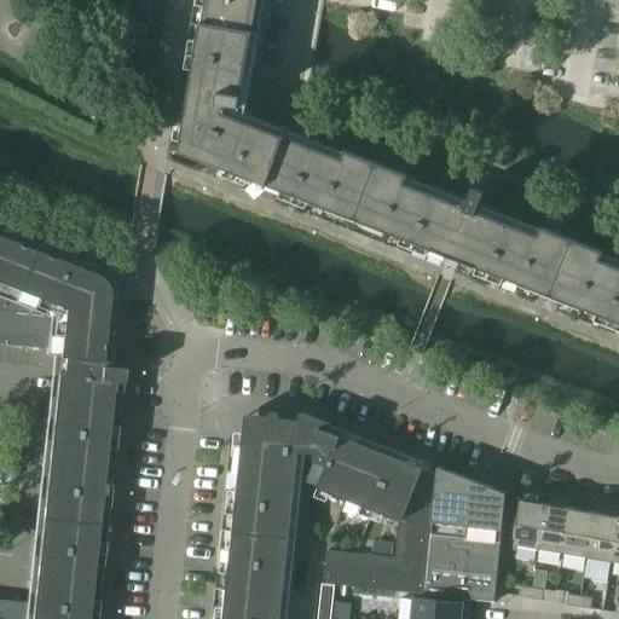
[(195,0),(192,23),(202,24),(202,23),(255,32),(260,0),(195,0)]
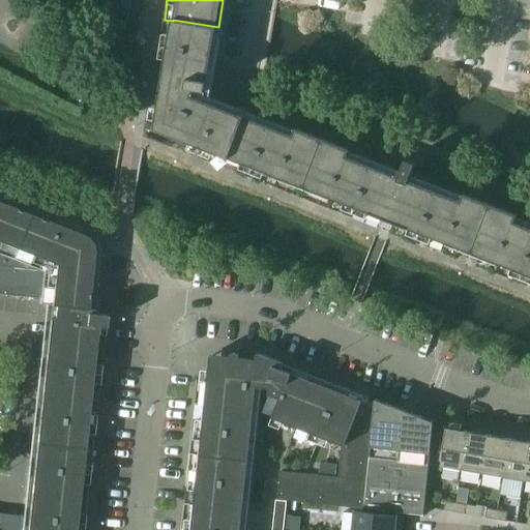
[(302,187),(305,188),(322,146),(194,96),(196,89),(207,91),(218,27),(173,20),(173,21),(154,129),(280,178),(281,175),(304,183),(302,187)]
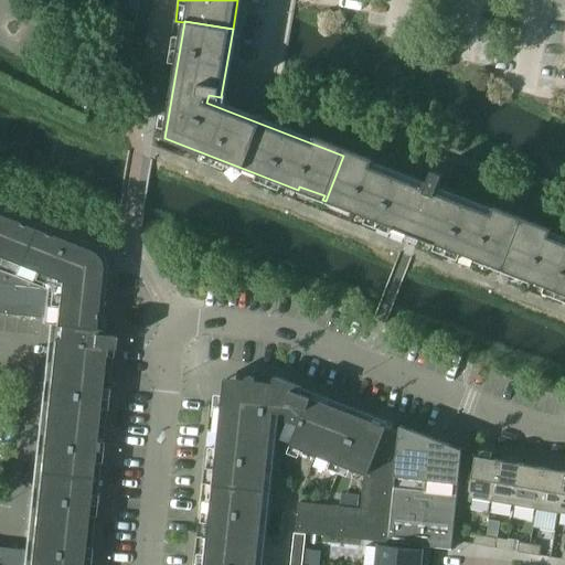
[(501,269),(504,270),(522,225),(439,193),(441,188),(439,187),(444,174),(434,170),(428,182),(426,181),(424,188),(343,156),(326,201),(327,201),(328,198),(352,208),(351,211),(393,227),(407,233),(408,233),(420,237),(419,238),(434,244),(434,243),(477,260),(478,256),(503,266),(501,269)]
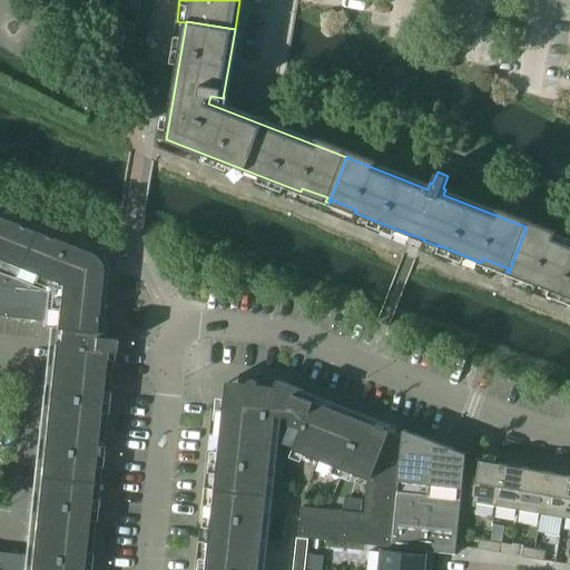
[(30,556),(28,569),(89,569),(110,375),(115,338),(100,337),(107,274),(107,269),(107,265),(106,261),(104,257),(100,253),(98,251),(94,247),(90,246),(0,209),(0,315),(43,321),(42,327),(55,328),(50,369),(30,556)]
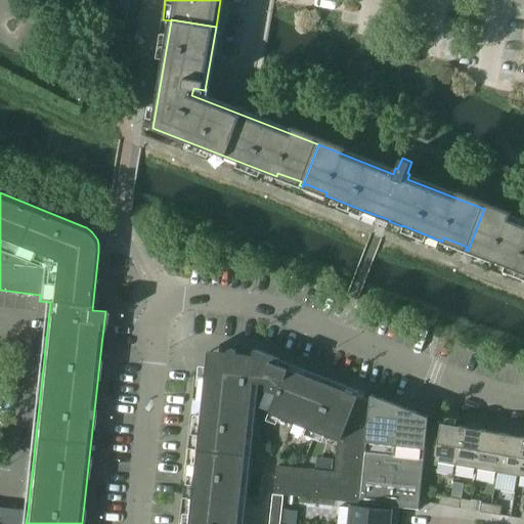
[(523,224),(484,209),(468,251),(469,252),(470,248),(492,257),(491,260),(523,272),(523,224)]
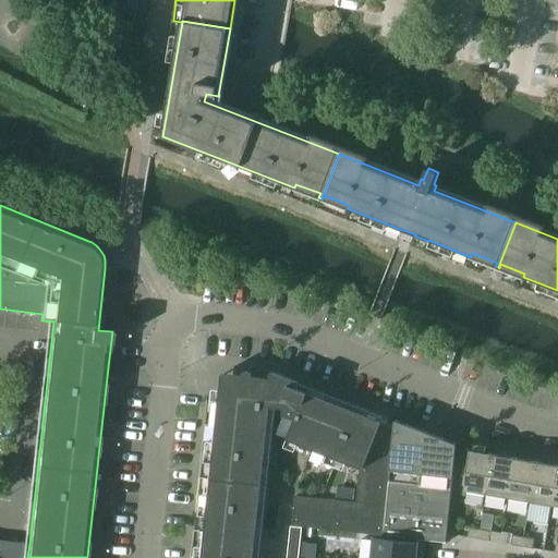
[(220,389),(202,557),(254,557),(270,408),(284,409),(283,415),(294,421),(287,439),(360,468),(379,420),(296,387),(299,381),(271,372),(270,380),(273,381),(271,386),(230,381),(226,383),(222,385),(220,389)]
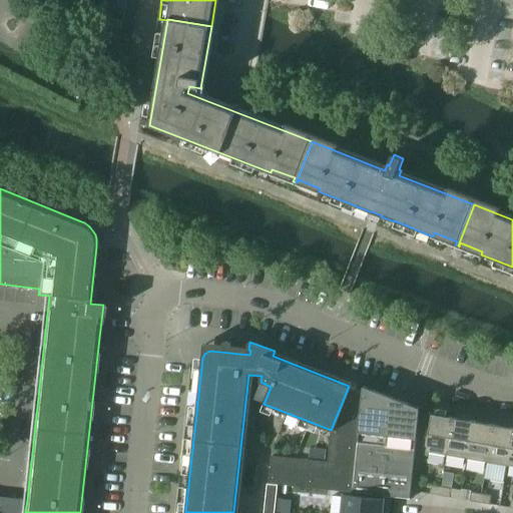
[(364,392),(349,386),(331,430),(328,462),(272,456),(269,484),(279,484),(411,499),(420,408),(411,404),(408,403),(364,386),(364,392)]
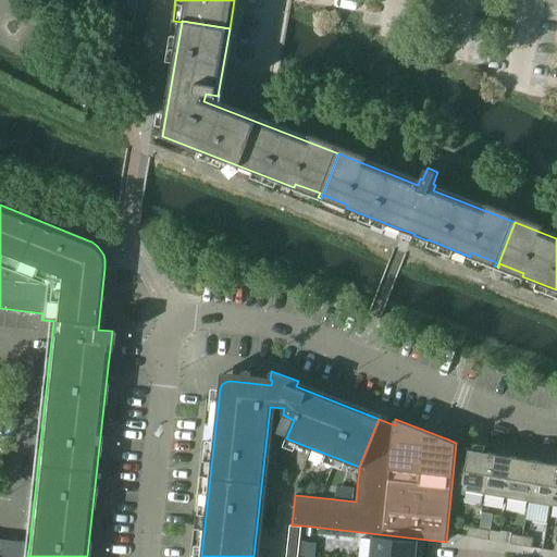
[(462,491),(485,495),(492,454),(470,449),(462,491)]
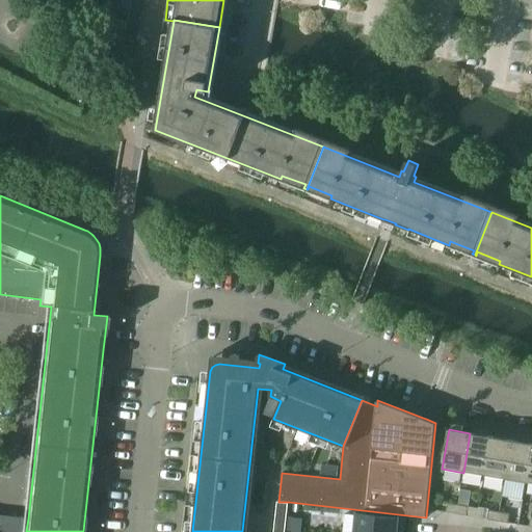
[(463,473),(484,476),(491,436),(470,433),(463,473)]
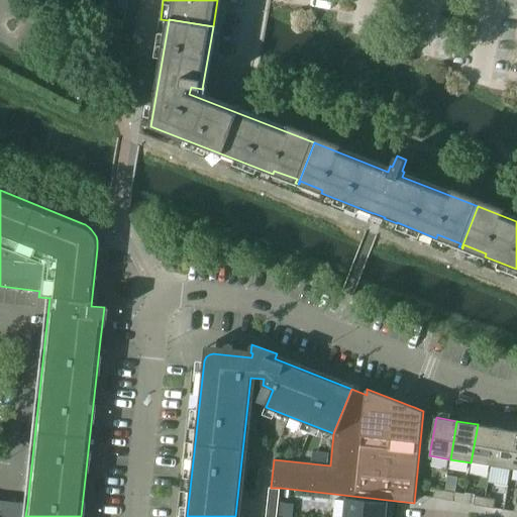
[(471,462),(491,466),(498,428),(478,424),(471,462)]
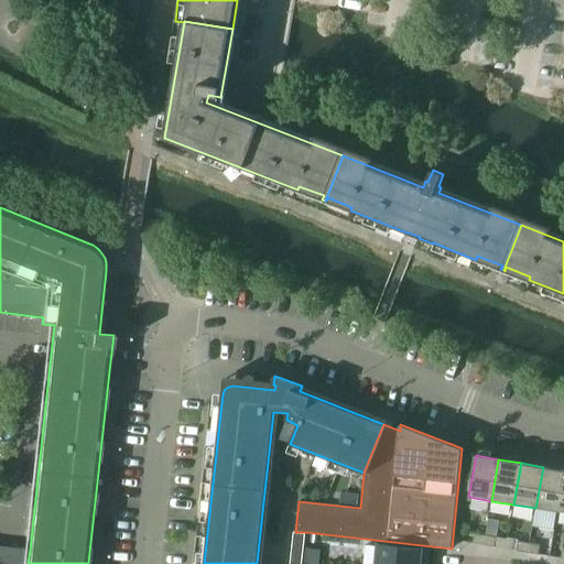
[(535,508),(557,512),(563,475),(563,470),(543,467),(535,508)]
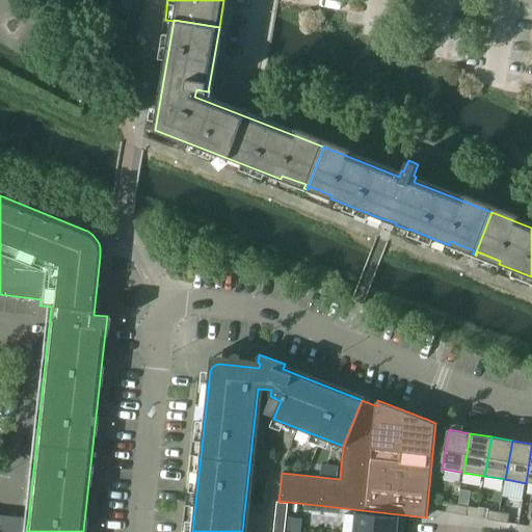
[(337,476),(338,467),(322,464),(321,475),(337,476)]
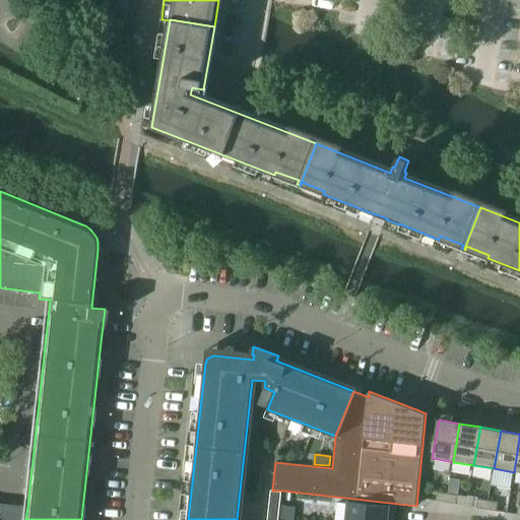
[(281,492),(271,491),(270,499),(281,500),(281,492)]
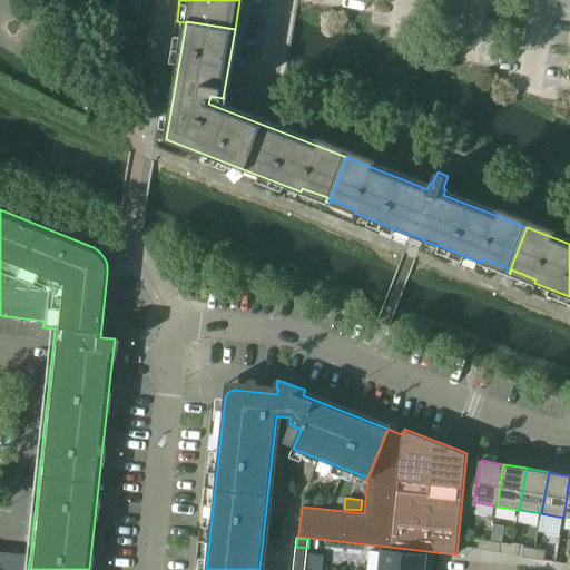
[(478,549),(489,550),(491,541),(480,539),(478,549)]
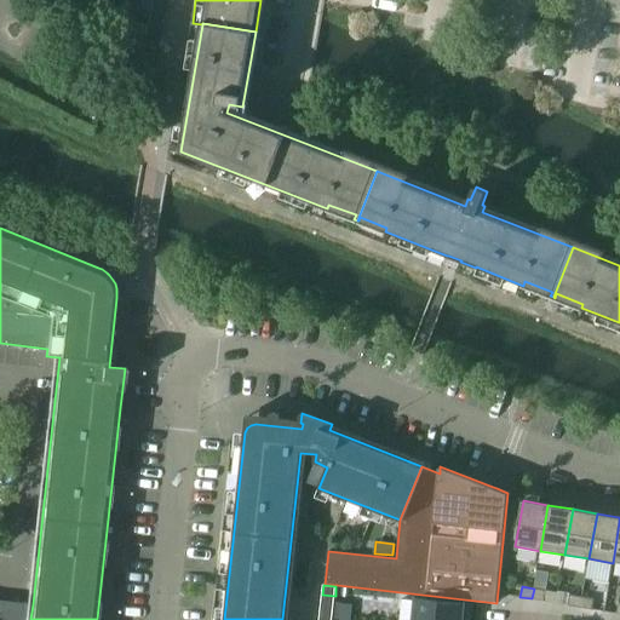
[(534,589),(532,598),(544,601),(546,590),(534,589)]
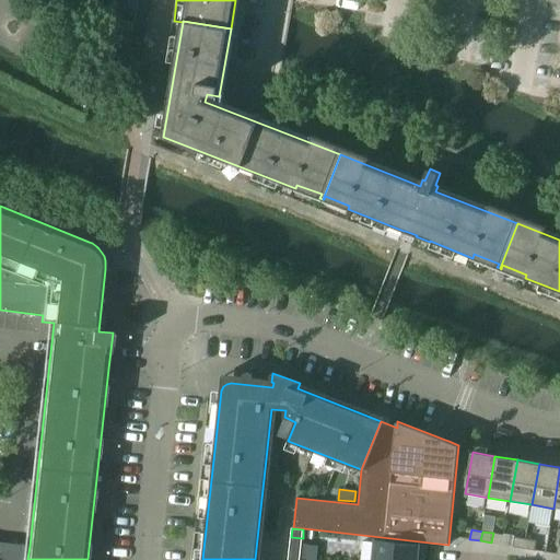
[(504,533),(502,545),(524,548),(526,539),(515,537),(515,535),(504,533)]
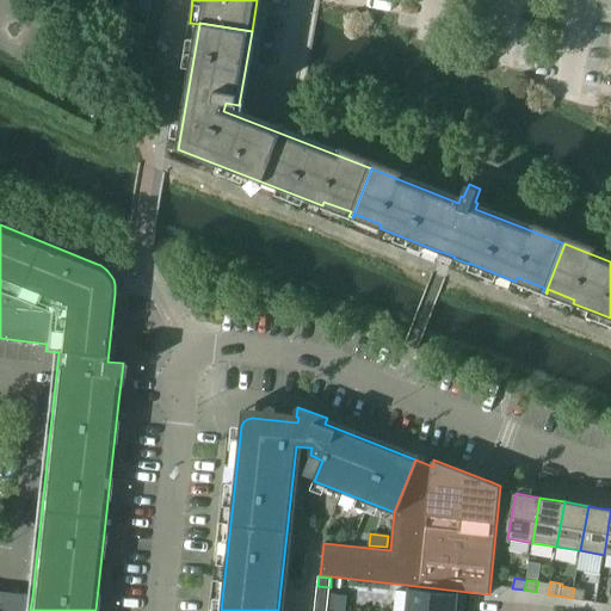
[(331,587),(318,586),(316,597),(329,598),(331,587)]
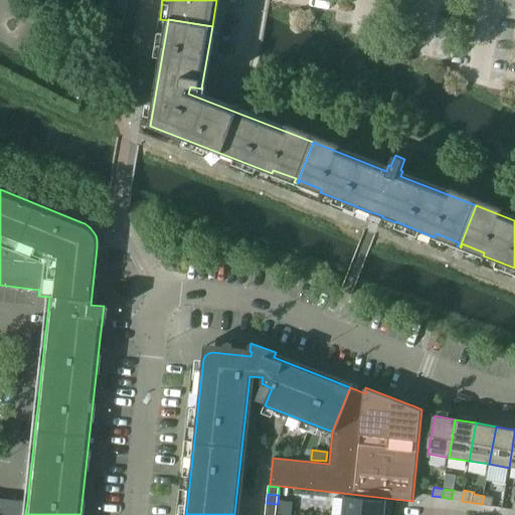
[(484,496),(482,504),(492,506),(494,497),(484,496)]
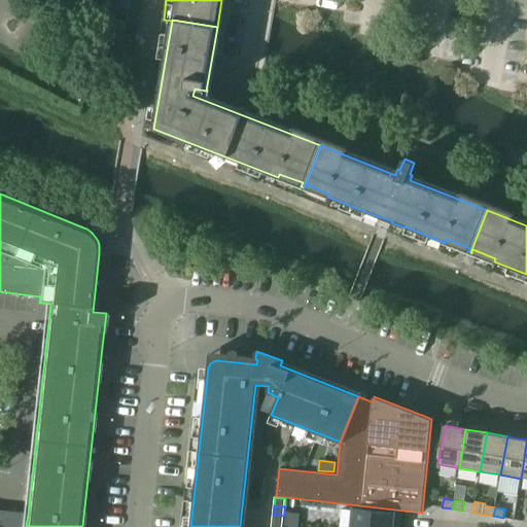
[(342,508),(340,526),(392,526),(393,514),(354,510),(354,511),(342,508)]
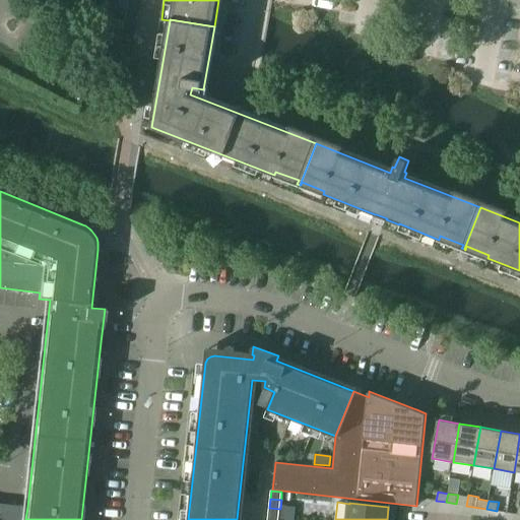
[(0,519),(25,519),(27,507),(2,504),(0,519)]
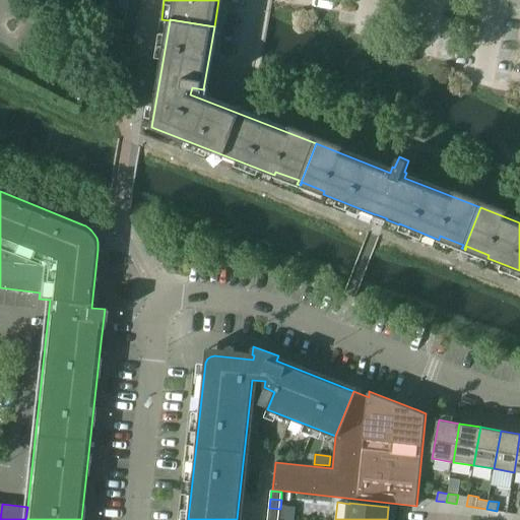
[(295,507),(286,506),(285,518),(294,519),(295,507)]
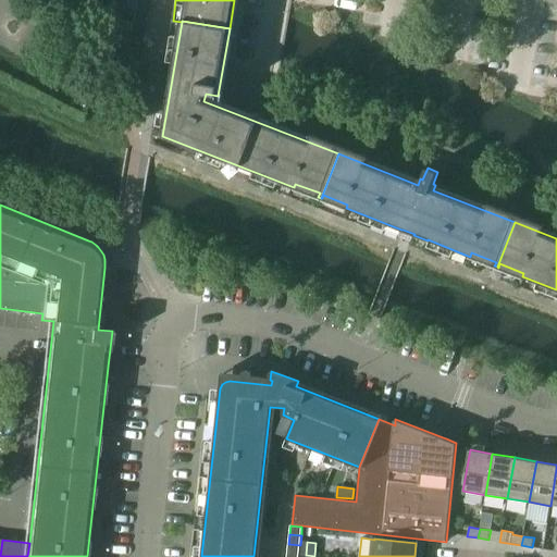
[(300,545),(288,544),(287,553),(299,555),(300,545)]
